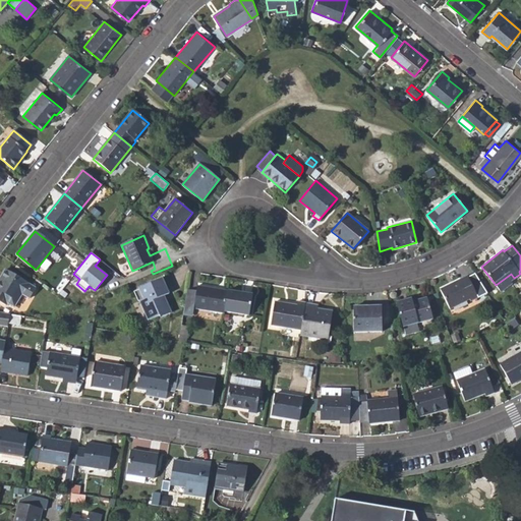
[(7,303),(14,307),(22,294),(30,298),(36,288),(29,285),(29,283),(5,270),(0,278),(0,300),(6,304),(7,303)]
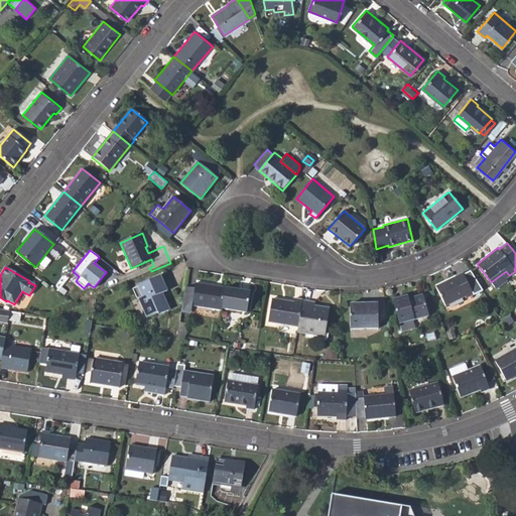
[(506,271),(491,282),(496,289),(507,281),(505,279),(509,275),(506,271)]
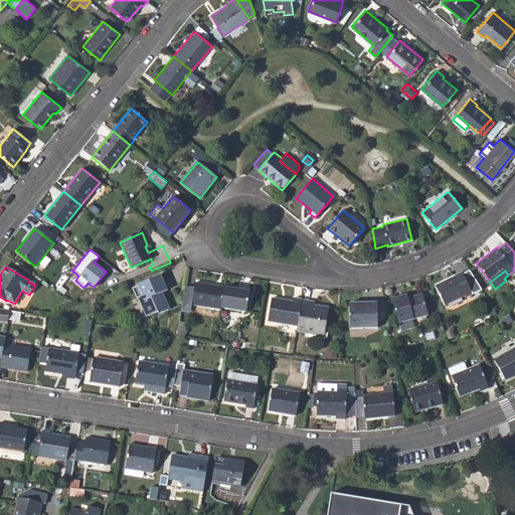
[(436,286),(445,305),(464,296),(465,298),(472,295),(462,273),(436,286)]
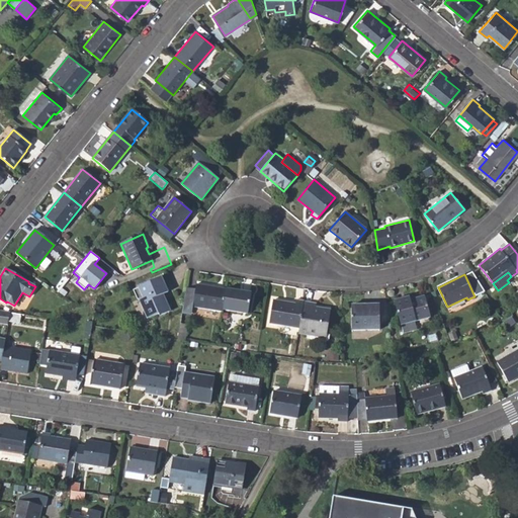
[(140,298),(148,319),(159,314),(160,316),(170,312),(163,294),(167,292),(161,277),(139,286),(139,287),(135,289),(139,299),(140,298)]
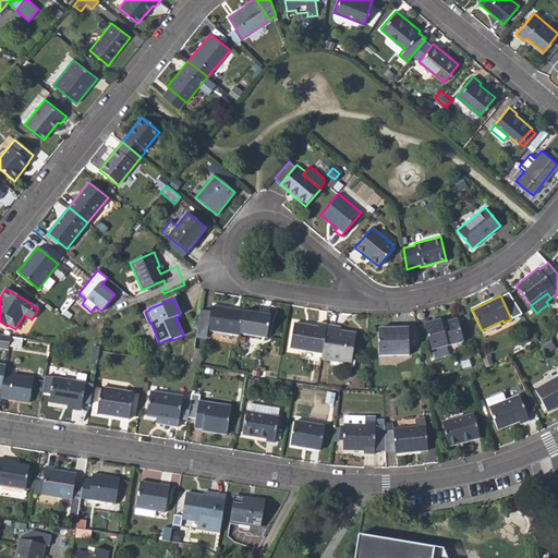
[(207,330),(240,336),(240,332),(243,311),(211,306),(210,312),(207,330)]
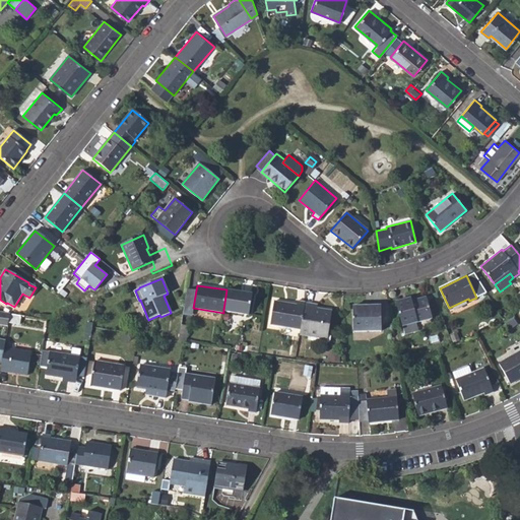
[(196,290),(186,288),(182,314),(192,316),(193,308),(196,290)]
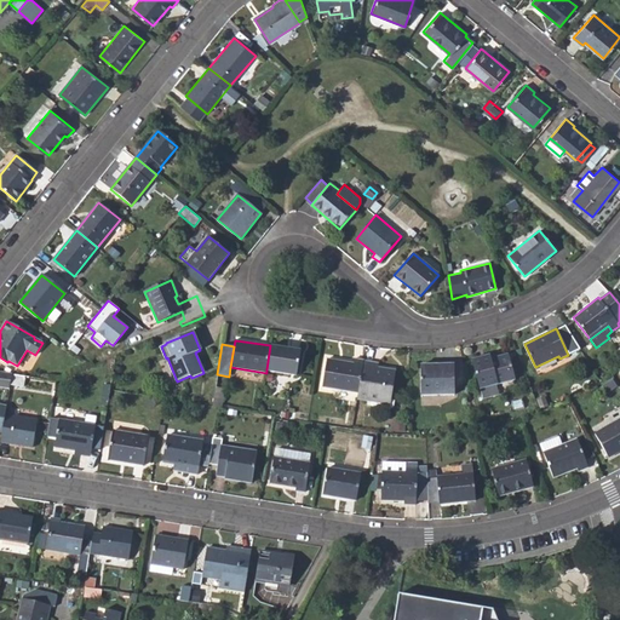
[(300,350),(270,345),(267,369),(296,374),(300,350)]
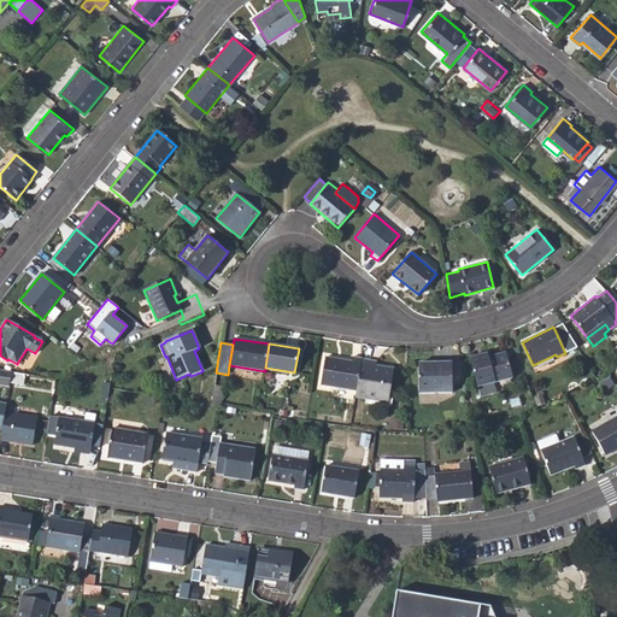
[(470,358),(477,387),(512,377),(505,352),(488,357),(487,353),(470,358)]
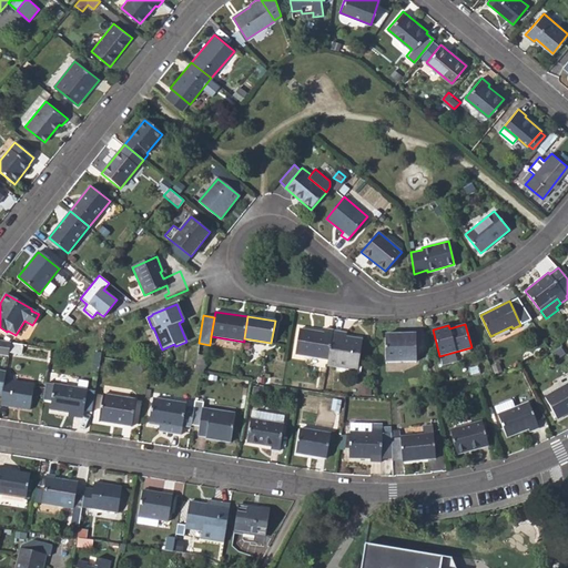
[(295,353),(328,359),(333,331),(323,328),(323,332),(300,328),(295,353)]
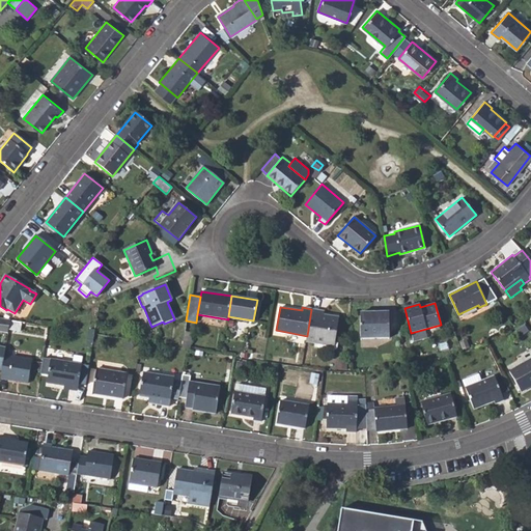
[(315,339),(335,341),(338,317),(324,314),(324,310),(311,309),(307,336),(306,342),(314,343),(315,339)]
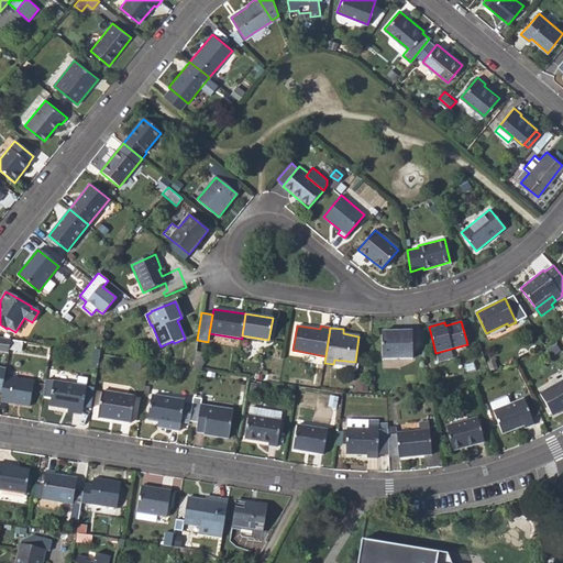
[(382,360),(412,359),(412,331),(382,331),(382,360)]
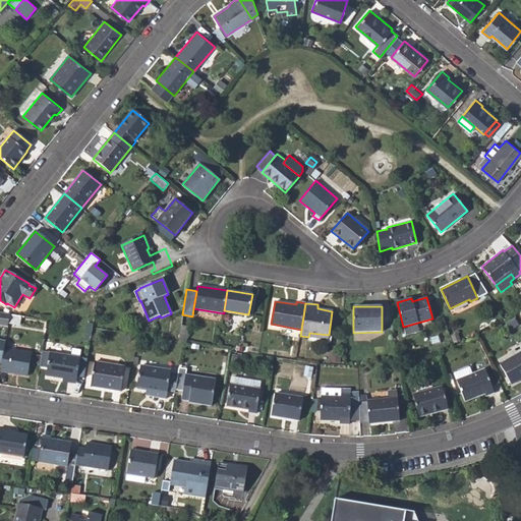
[(0,326),(7,327),(8,324),(9,315),(9,313),(0,311),(0,326)]
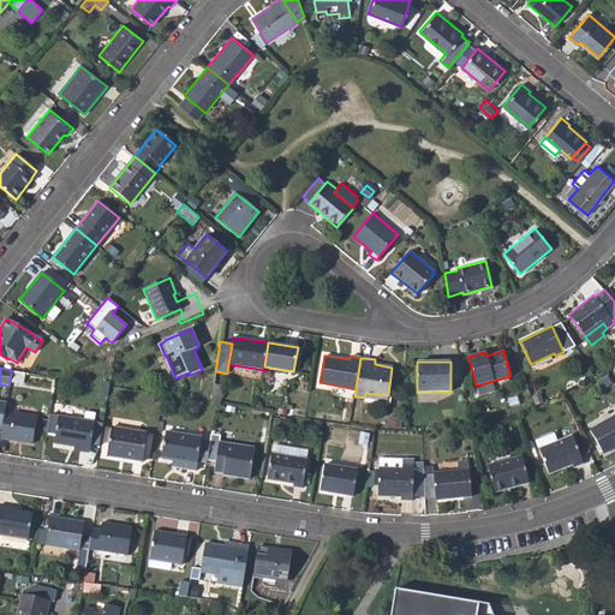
[(24,375),(11,372),(10,382),(22,384),(24,375)]
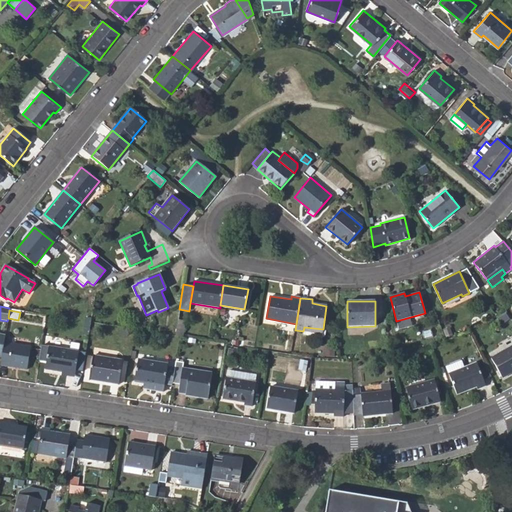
[(185,321),(177,320),(175,335),(179,336),(182,337),(185,321)]
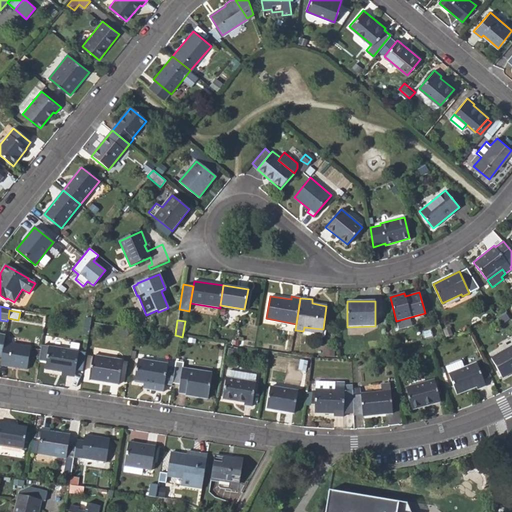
[(303,335),(321,338),(324,335),(326,330),(323,329),(304,327),(303,331),(303,335)]
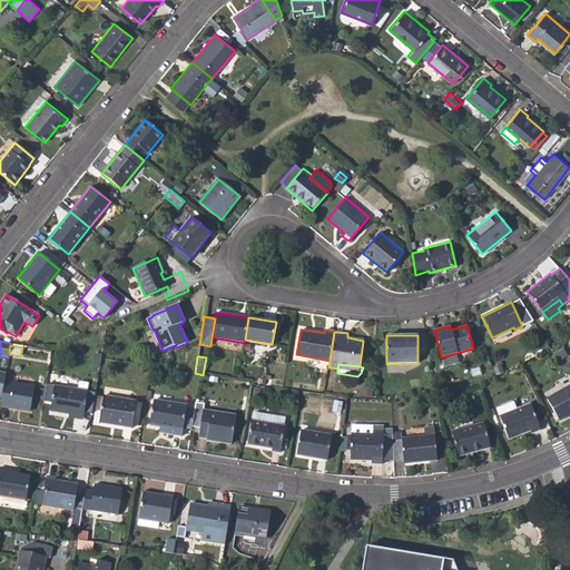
[(33,385),(5,381),(1,397),(0,404),(0,406),(30,411),(33,385)]
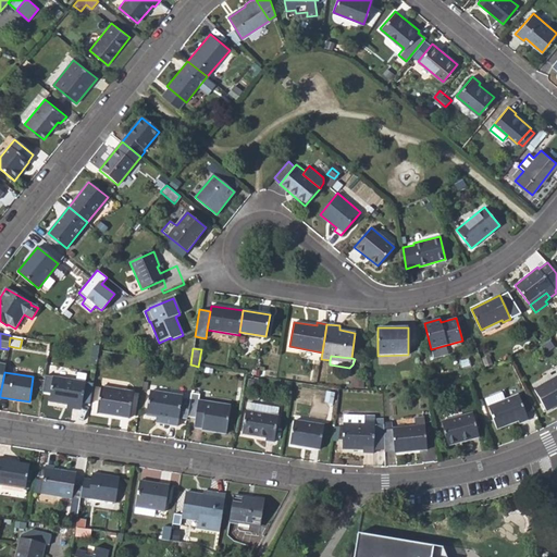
[(85,382),(45,375),(42,392),(50,394),(49,401),(66,404),(66,409),(72,409),(72,407),(81,408),(82,401),(85,382)]
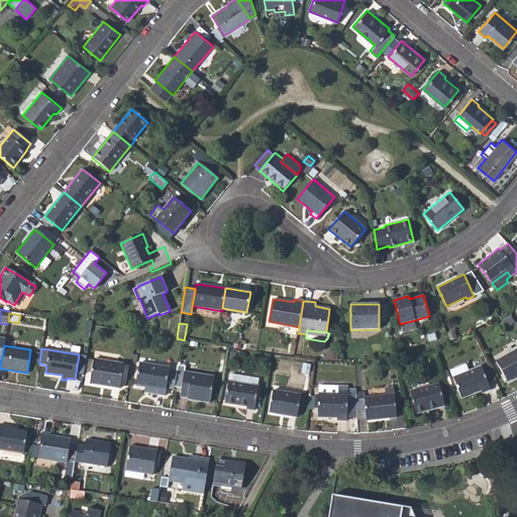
[(516,348),(496,362),(507,382),(516,375),(516,348)]
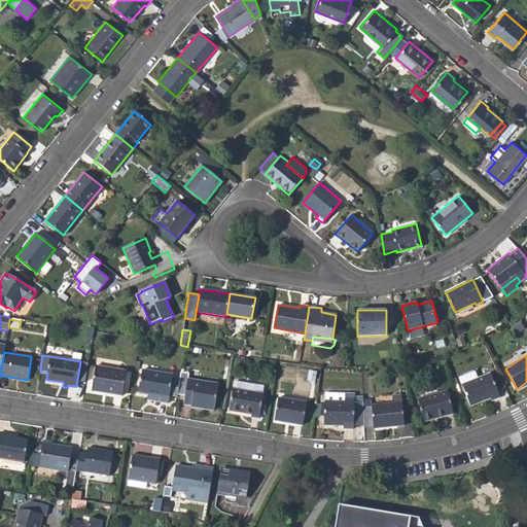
[(88,363),(80,361),(77,380),(85,381),(88,363)]
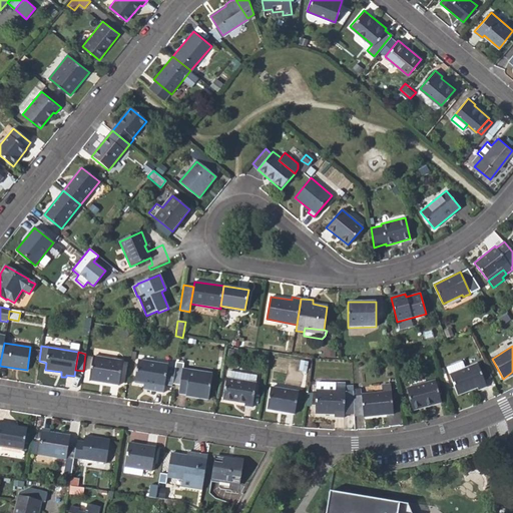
[(89,380),(118,385),(122,361),(93,356),(89,380)]
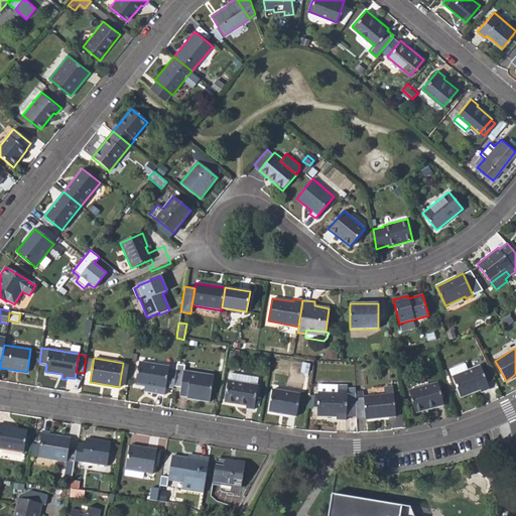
[(147,392),(165,394),(166,386),(172,387),(175,371),(169,370),(169,367),(139,362),(135,385),(148,387),(147,392)]
